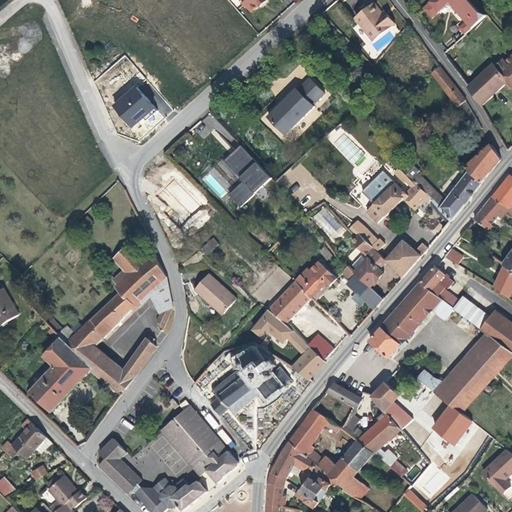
[(241,0),(253,13),(260,7),(261,7),(268,1),(267,0),(241,0)]
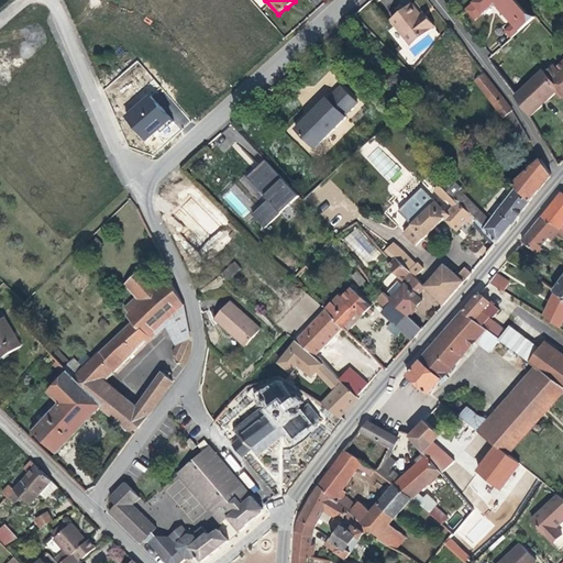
[(516,0),(476,0),(473,3),(465,10),(475,21),(492,7),(497,7),(499,6),(506,14),(505,15),(512,24),(508,28),(505,31),(511,39),(536,17),(529,14),(516,0)]
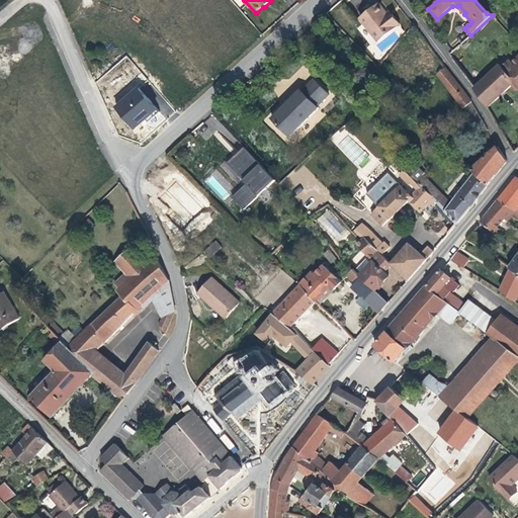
[(386,12),(378,2),(359,17),(377,39),(399,21),(393,13),(389,15),(386,12)]
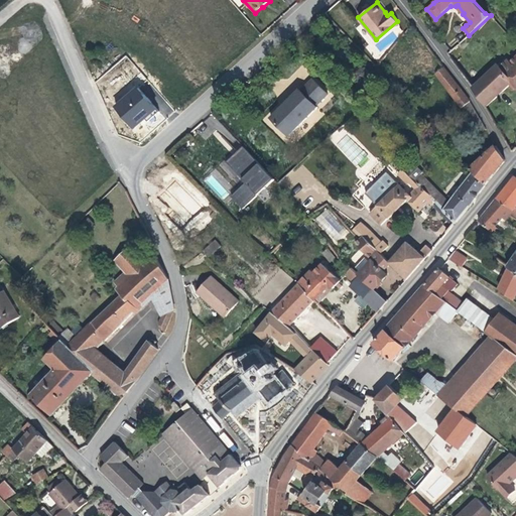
[(464,13),(458,5),(456,6),(463,14),(464,13)]
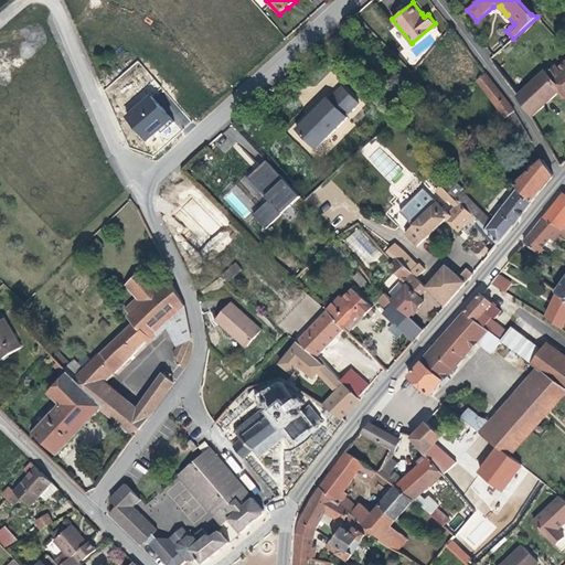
[(516,97),(532,117),(560,91),(564,95),(564,64),(560,68),(557,65),(547,73),(545,71),(518,95),(516,97)]
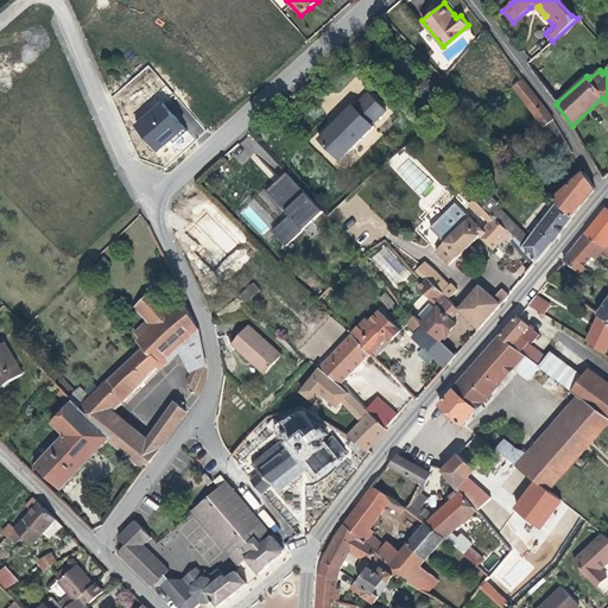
[(556,122),(524,78),(513,87),(563,153),(571,147),(556,122)]
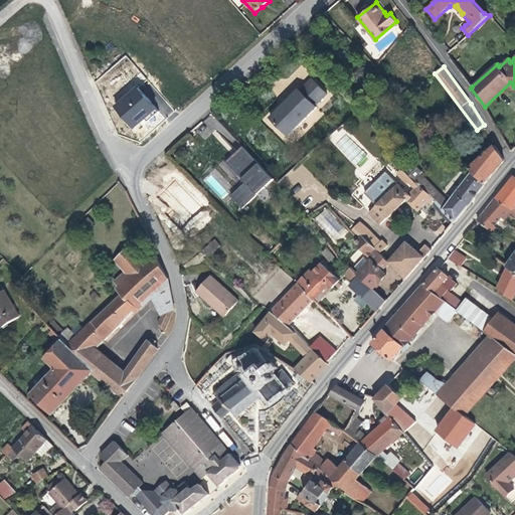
[(328,96),(313,80),(301,92),(300,91),(271,119),(288,137),(317,108),(316,107),(328,96)]
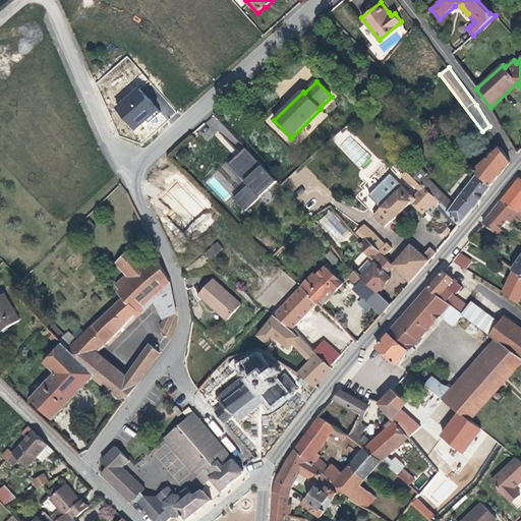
[(173,116),(147,82),(117,106),(143,139),(173,116)]
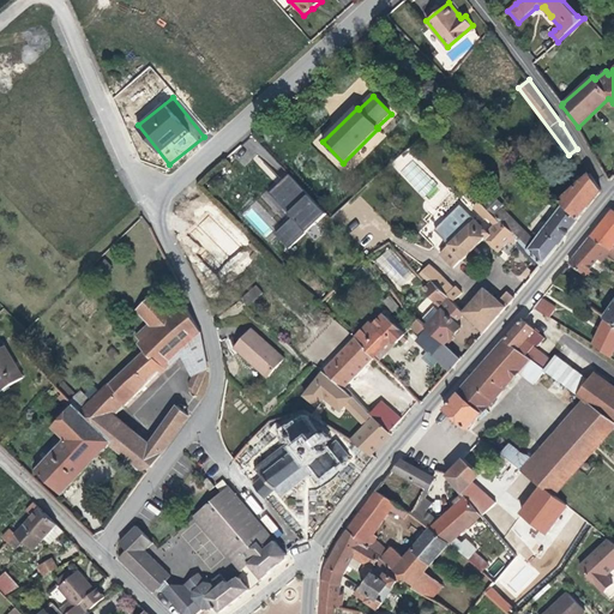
[(591,173),(559,200),(563,204),(577,220),(602,191),(591,173)]
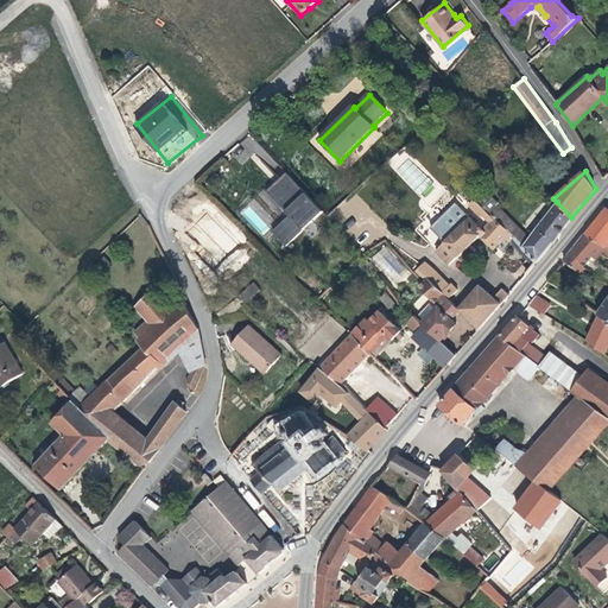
[(571,217),(557,202),(531,236),(498,206),(499,203),(488,192),(483,197),(460,172),(454,178),(480,206),(512,238),(514,240),(537,264),(571,217)]
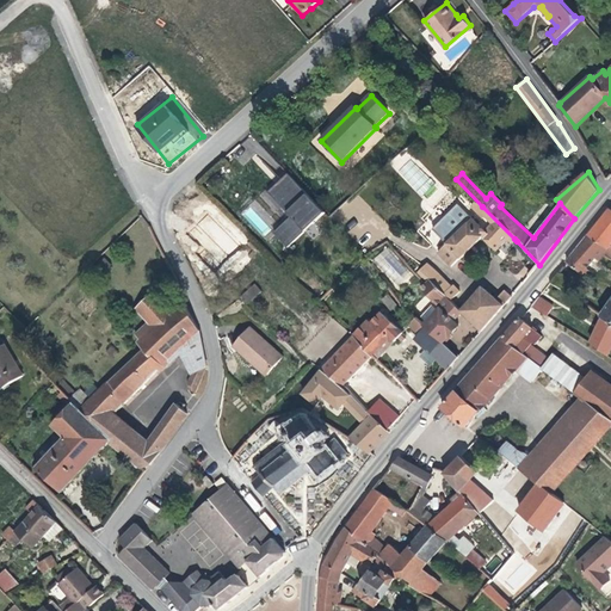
[(288,176),(269,193),(291,217),(275,234),(288,248),(325,214),(288,176)]
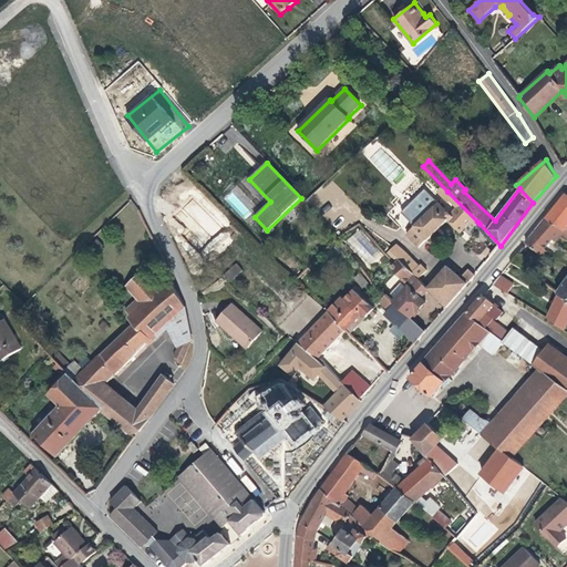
[(423,188),(400,212),(411,222),(434,198),(423,188)]
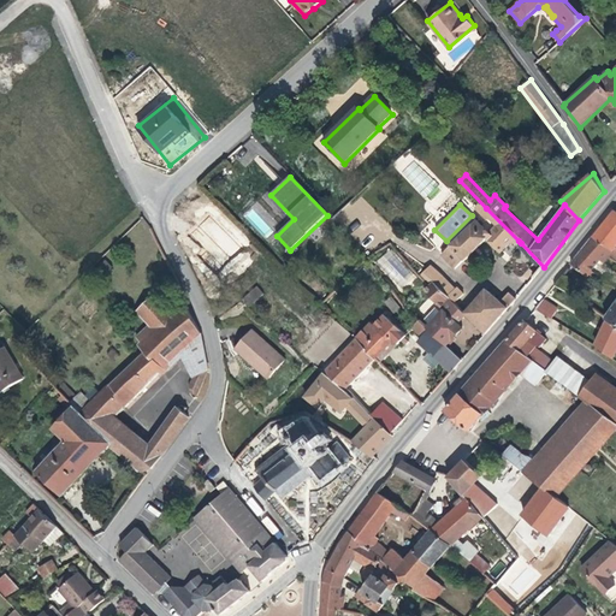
[(519,241),(486,208),(483,212),(496,225),(490,231),(477,219),(450,246),(451,247),(443,255),(455,267),(463,260),(465,261),(486,241),(498,253),(510,241),(515,246),(519,241)]
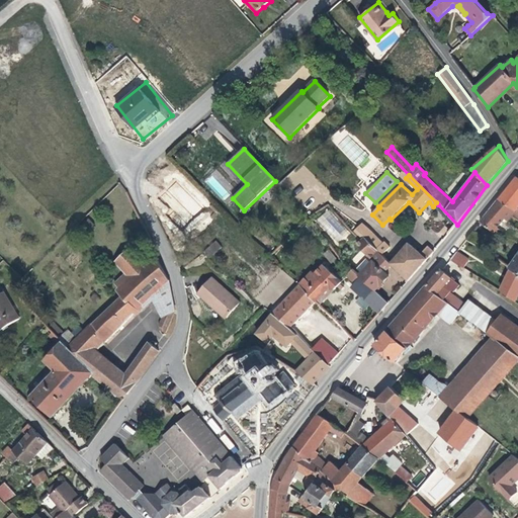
[(516,211),(517,208),(517,177),(516,176),(499,199),(516,211)]
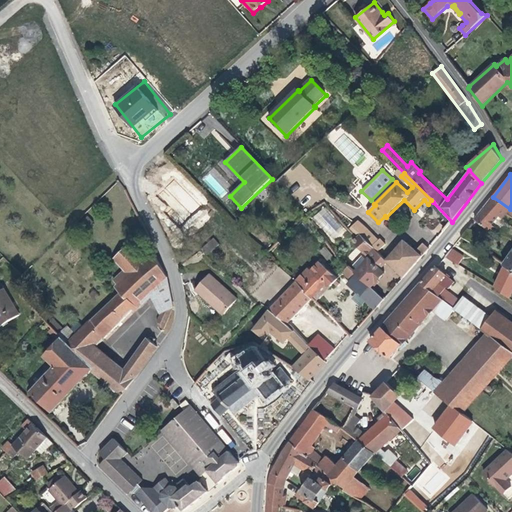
[(502,220),(507,213),(510,209),(493,197),(491,195),(472,217),(474,219),(490,230),(500,218),(502,220)]
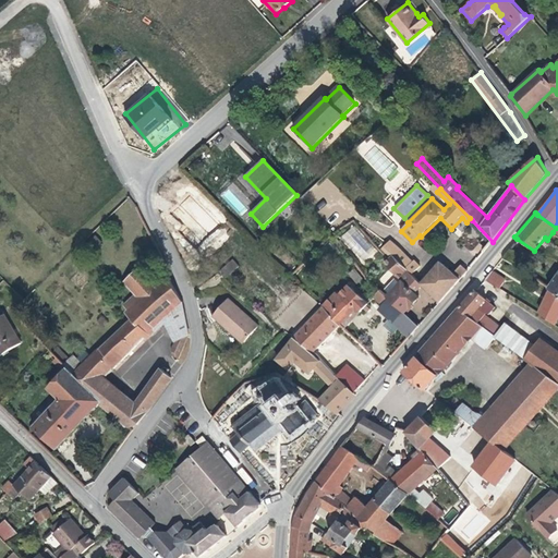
[(220,227),(204,241),(213,251),(229,237),(220,227)]
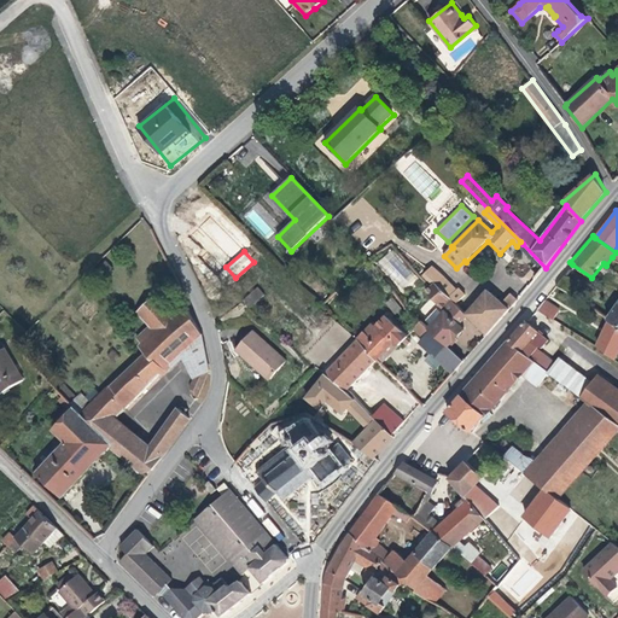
[(106,261),(92,274),(99,283),(114,269),(106,261)]
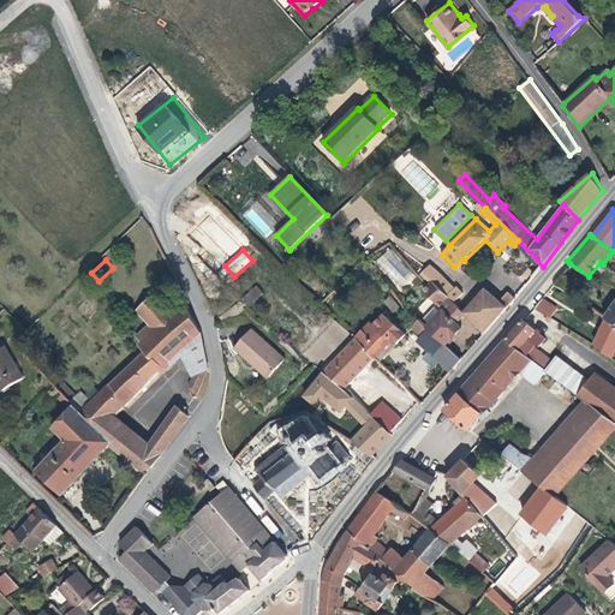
[(434,281),(451,299),(457,292),(440,275),(434,281)]
